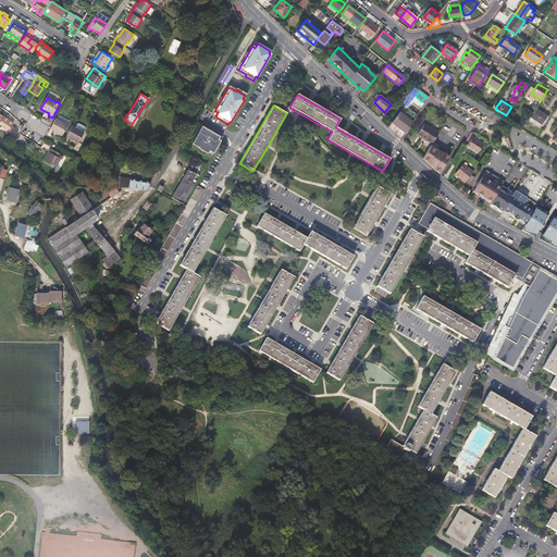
[(547,116),(535,109),(528,121),(540,127),(541,125),(542,126),(547,116)]
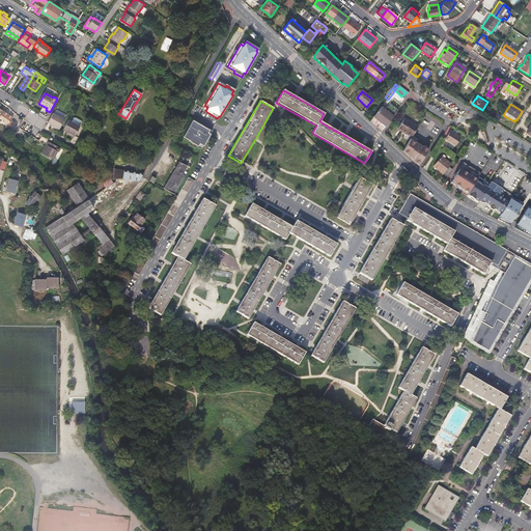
[(373,117),(386,128),(397,110),(393,107),(389,114),(381,108),(373,117)]
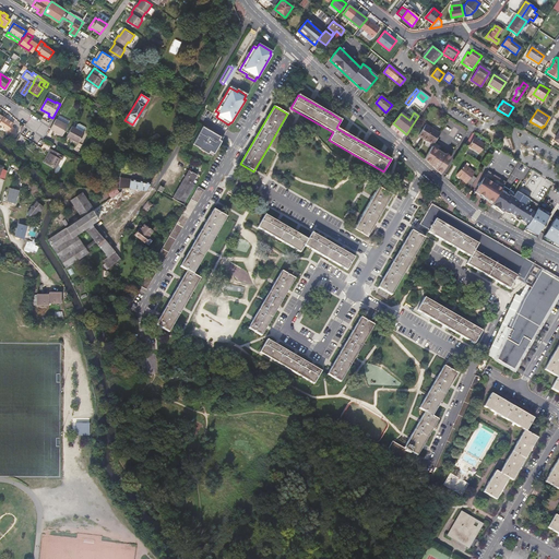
[(7,123),(4,126),(9,129),(6,132),(10,135),(14,129),(11,126),(12,123),(3,116),(2,117),(1,119),(7,123)]
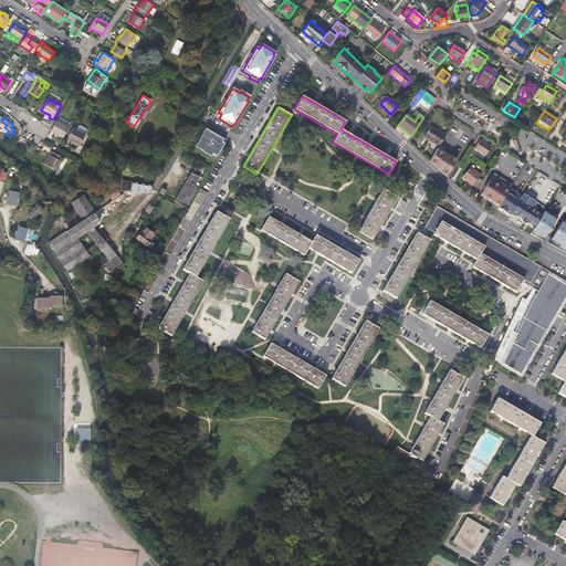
[(70,126),(58,119),(52,130),(56,133),(64,137),(70,126)]
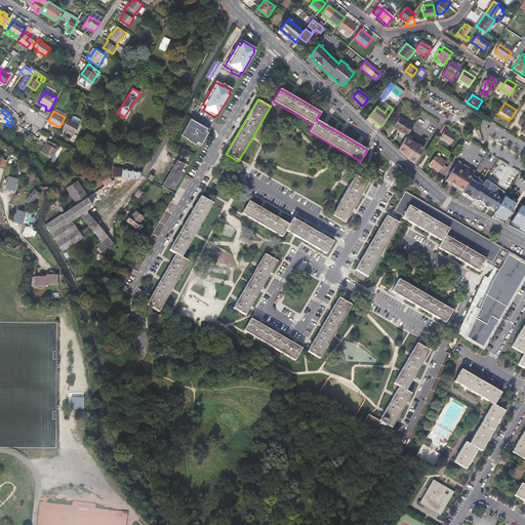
[(64,128),(71,131),(75,134),(82,121),(81,119),(76,116),(74,117),(73,120),(69,118),(64,128)]
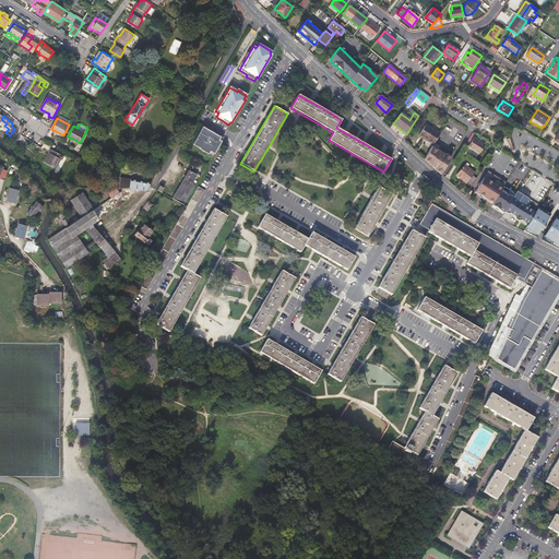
[(420,137),(433,144),(440,134),(427,126),(420,137)]
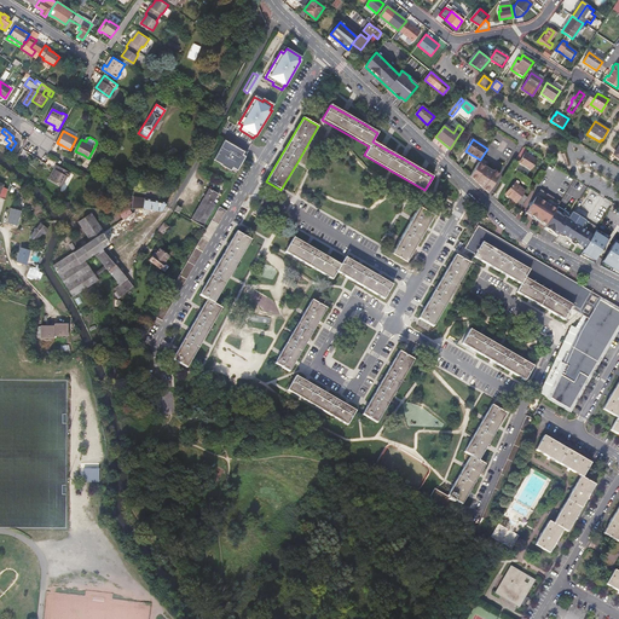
[(236,171),(247,152),(243,151),(243,152),(227,144),(229,143),(225,140),(215,156),(223,161),(221,165),(220,166),(230,171),(231,168),(236,171)]
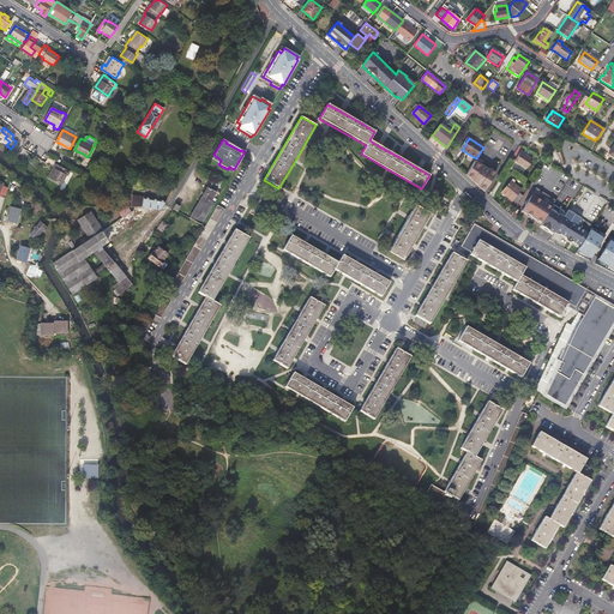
[(515,161),(525,168),(530,158),(519,152),(515,161)]
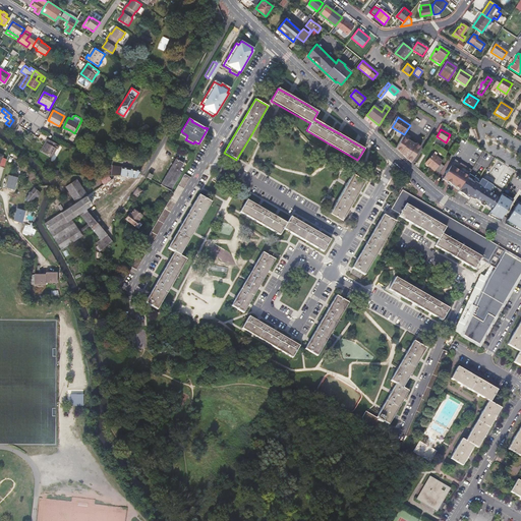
[(409,140),(403,136),(396,148),(402,152),(409,140)]
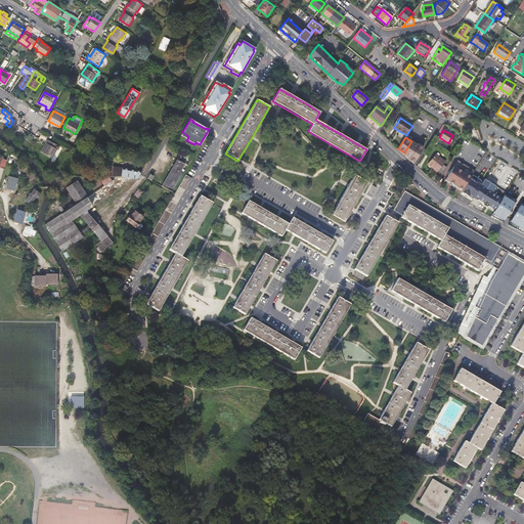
[(403,155),(409,158),(408,159),(413,163),(423,147),(419,143),(418,145),(411,141),(404,153),(403,155)]
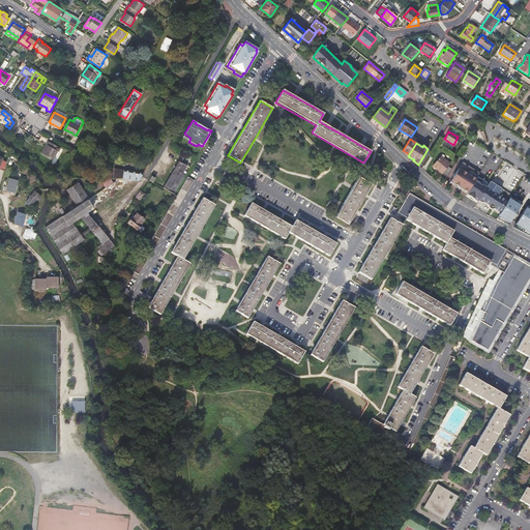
[(52,144),(46,154),(58,162),(62,153),(64,150),(52,144)]
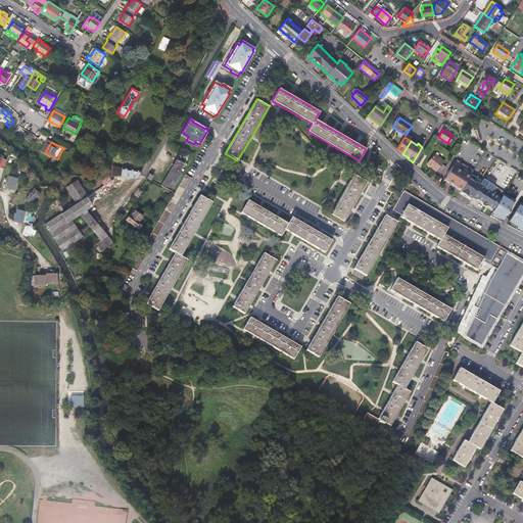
[(427,164),(440,176),(445,168),(442,164),(444,161),(437,156),(439,154),(436,152),(427,164)]
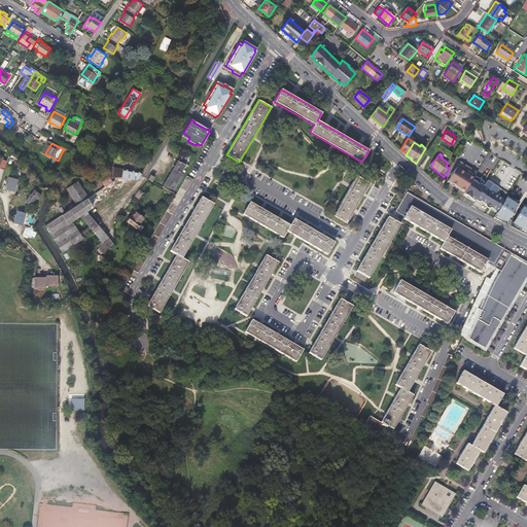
[(178,162),(162,188),(173,194),(183,175),(181,174),(185,166),(178,162)]
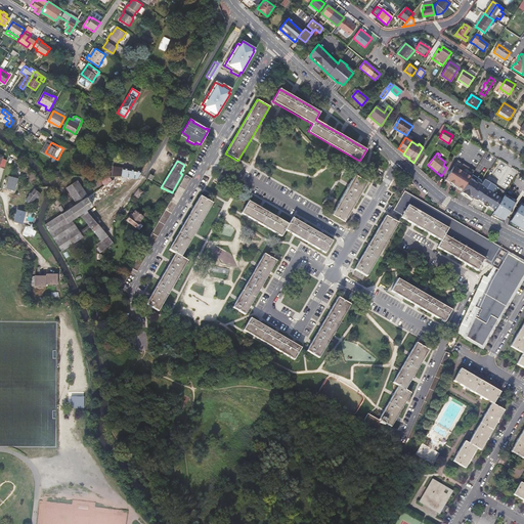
[(473,171),(456,161),(448,173),(466,183),(471,175),(473,171)]
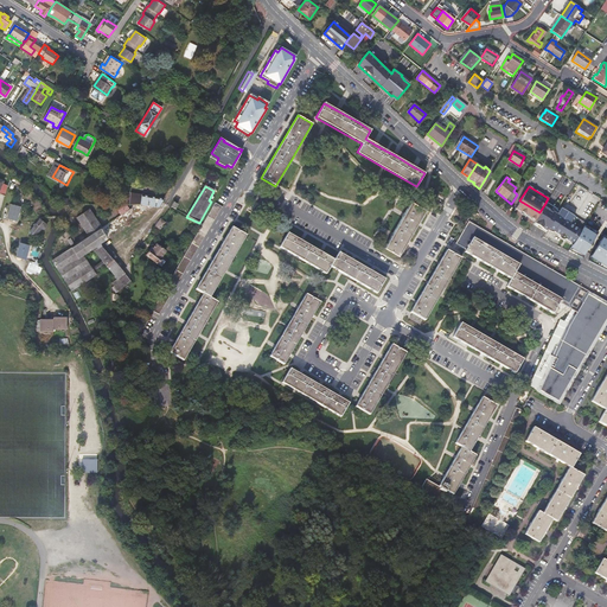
[(164,198),(132,192),(129,204),(131,204),(153,206),(159,208),(164,198)]
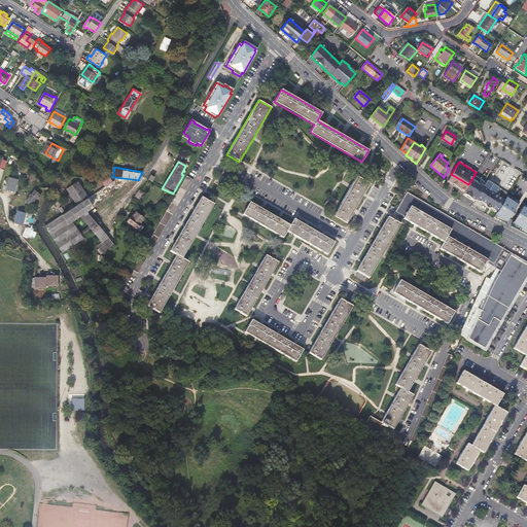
[(447,181),(463,191),(468,184),(451,174),(447,181)]
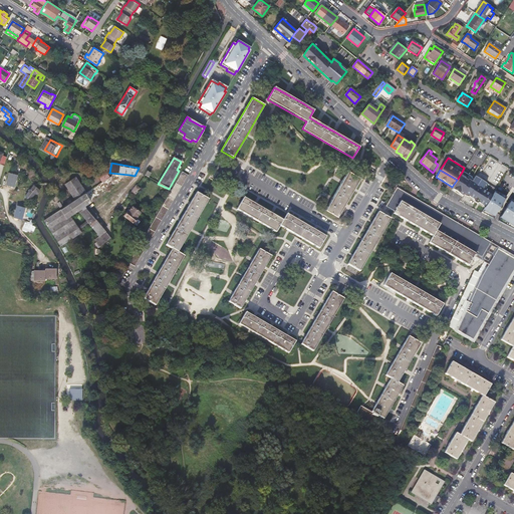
[(188,176),(182,172),(129,263),(135,267),(188,176)]
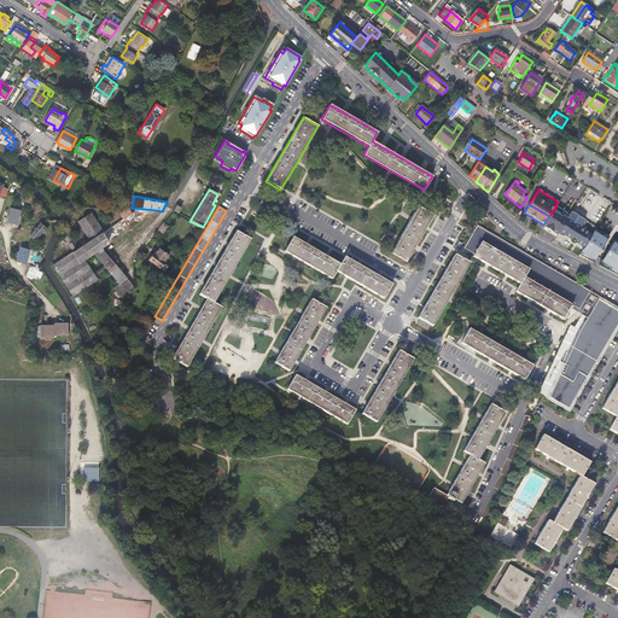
[(400,239),(391,254),(406,262),(414,246),(425,227),(432,215),(418,207),(410,219),(400,239)]
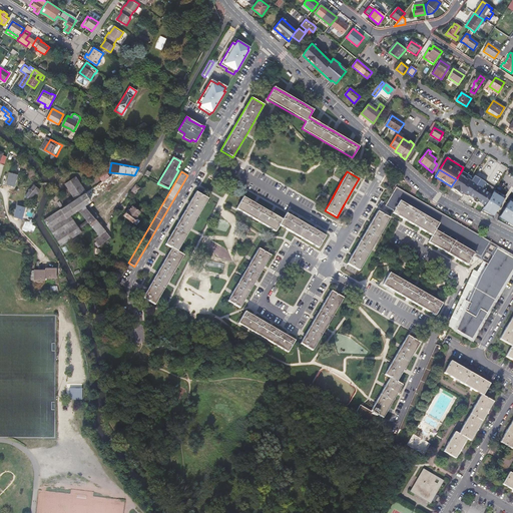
[(463,195),(472,179),(471,178),(472,177),(461,171),(456,179),(451,186),(450,188),(462,196),(463,195)]
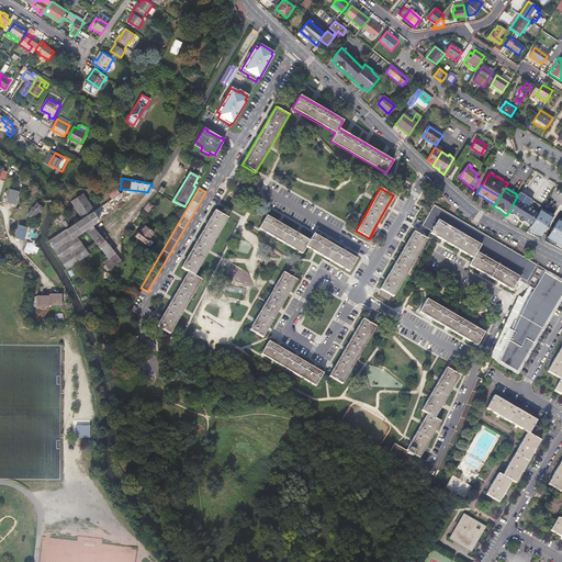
[(11,189),(8,202),(15,204),(19,191),(11,189)]
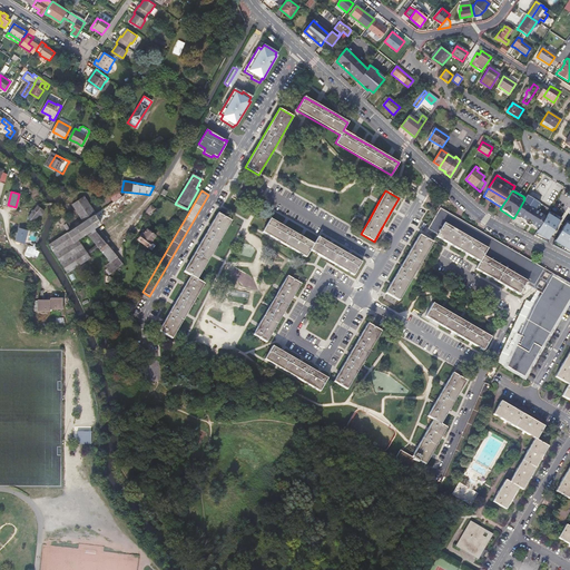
[(77,239),(81,237),(87,233),(100,249),(106,244),(94,228),(97,226),(144,194),(123,192),(121,192),(110,193),(116,200),(96,214),(85,196),(72,205),(85,222),(81,225),(80,224),(77,226),(76,227),(76,228),(70,232),(77,239)]
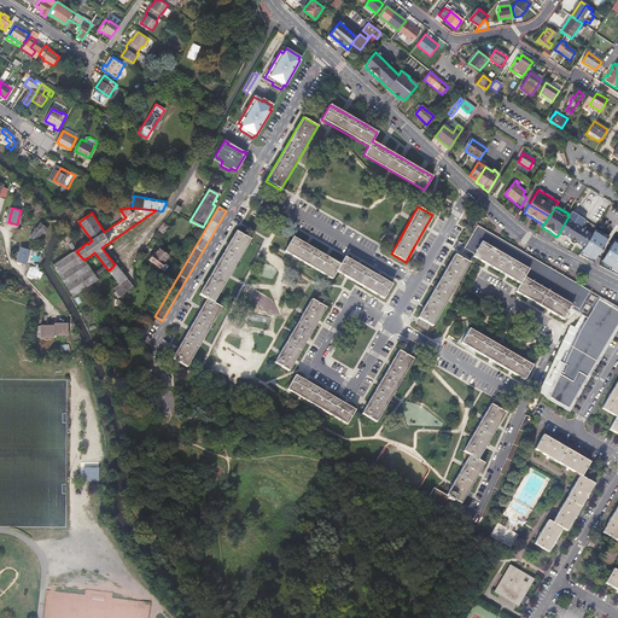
[(569,216),(558,235),(564,238),(564,237),(579,248),(584,249),(595,231),(596,228),(571,213),(569,216)]
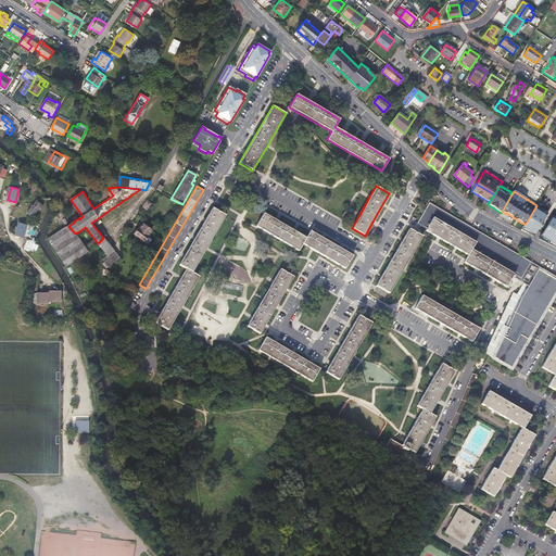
[(32,215),(38,209),(40,210),(43,206),(37,201),(27,212),(32,215)]
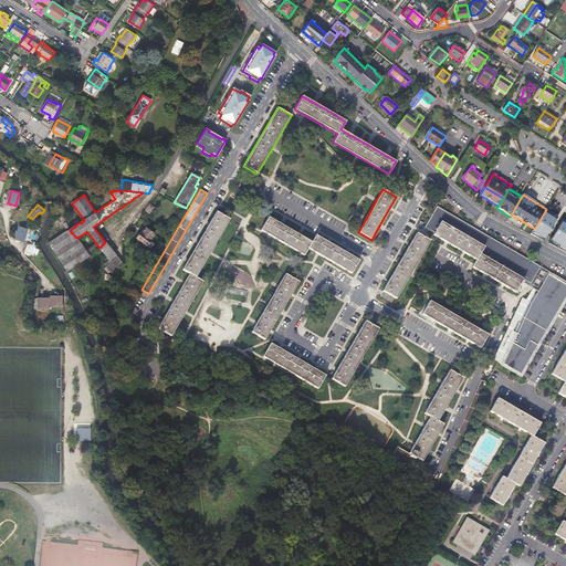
[(144,212),(148,216),(154,208),(149,206),(144,212)]
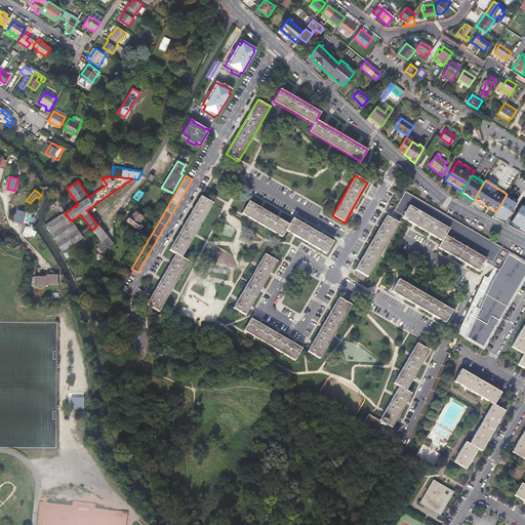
[(484,259),(491,264),(500,250),(405,196),(397,211),(403,215),(401,218),(441,242),(438,248),(478,272),(483,261),(484,259)]
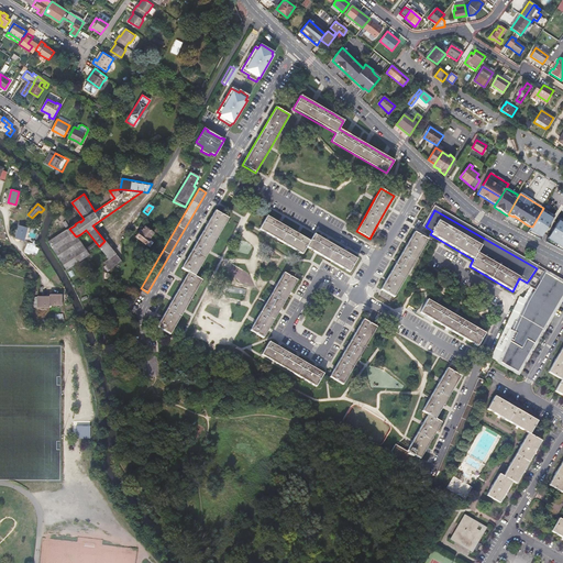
[(554,218),(542,210),(532,227),(528,234),(540,241),(554,218)]
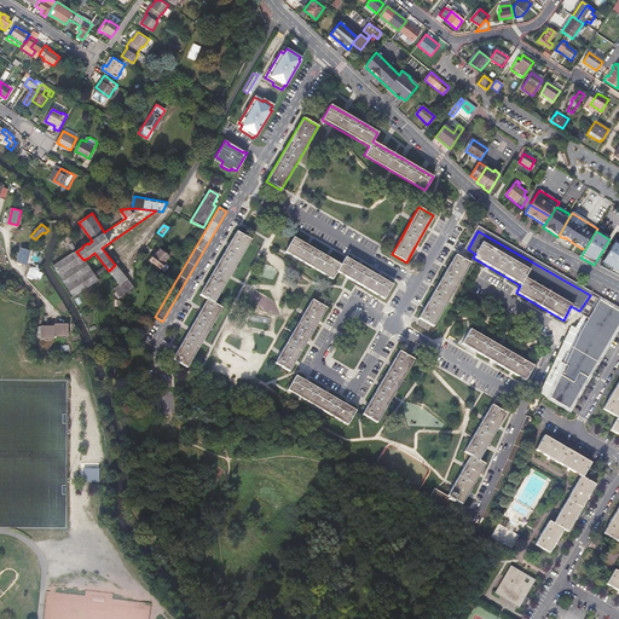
[(200,296),(207,301),(202,310),(190,330),(179,350),(172,362),(186,370),(212,327),(221,310),(214,305),(238,262),(250,241),(236,232),(229,246),(218,265),(206,285),(200,296)]
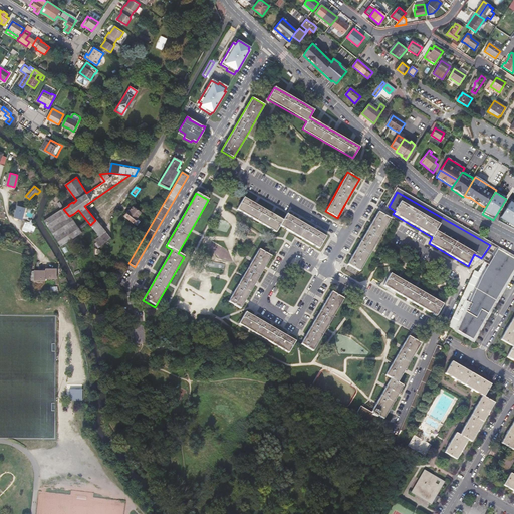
[(298,221),(286,215),(283,221),(271,214),(254,205),(243,198),(236,210),(276,233),(279,226),(318,249),(325,237),(314,231),(298,221)]
